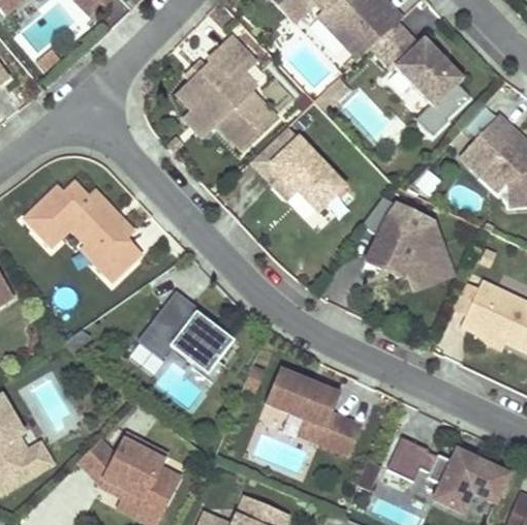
[(0,0),(0,7),(4,12),(20,0),(0,0)]
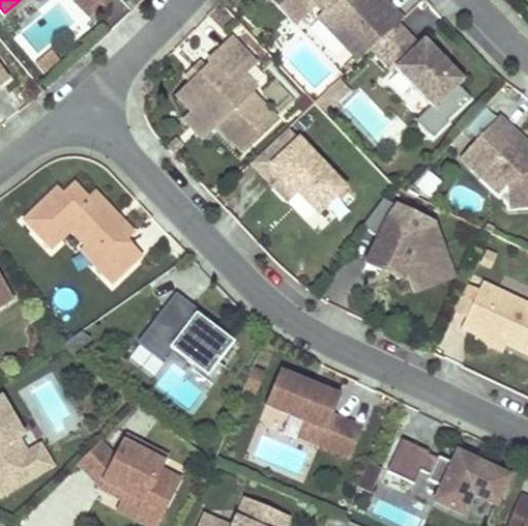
[(80,0),(95,16),(110,0),(80,0)]
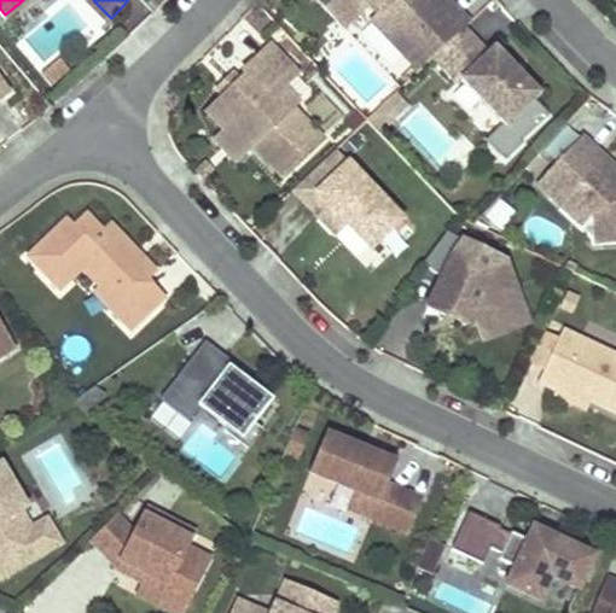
[(323,0),(344,23),(368,0),(371,0),(379,9),(372,16),(420,66),(434,54),(466,23),(471,19),(452,0),(323,0)]
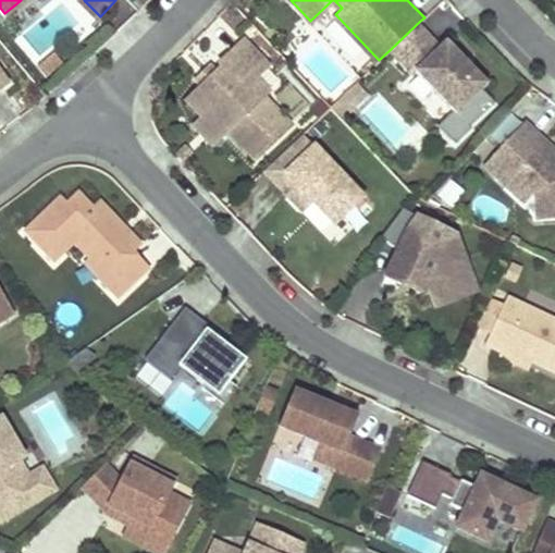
[(468,60),(447,37),(442,44),(420,21),(391,49),(412,72),(417,69),(457,111),(489,82),(468,60)]
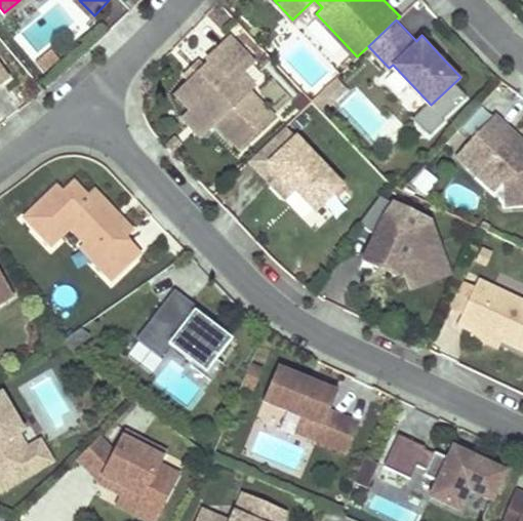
[(274,114),(249,88),(254,83),(242,70),(254,58),(231,34),(208,55),(210,58),(204,65),(198,71),(192,77),(177,90),(193,106),(193,107),(199,102),(216,119),(241,146),(274,114)]
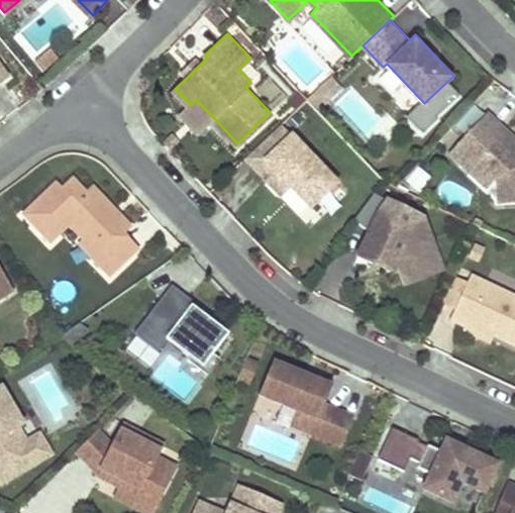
[(59,55),(50,45),(36,58),(43,67),(59,55)]
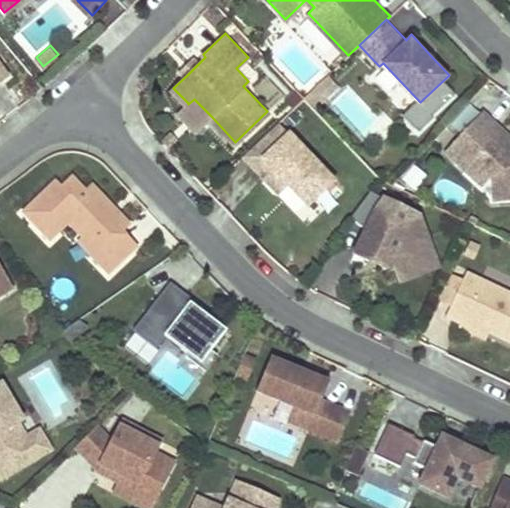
[(193,69),(199,63),(194,57),(181,69),(187,75),(193,69)]
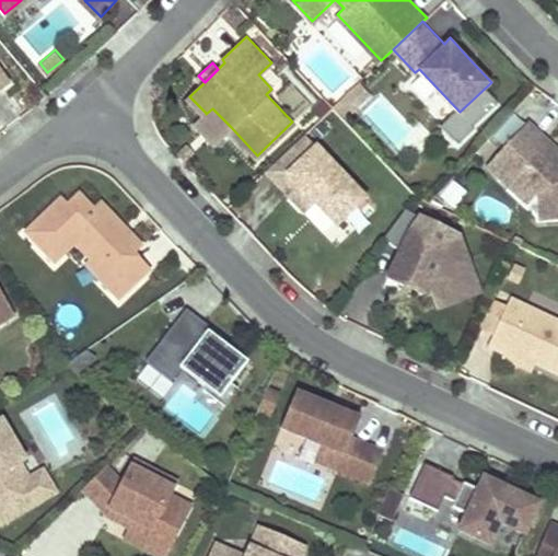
[(0,87),(10,80),(0,66),(0,87)]
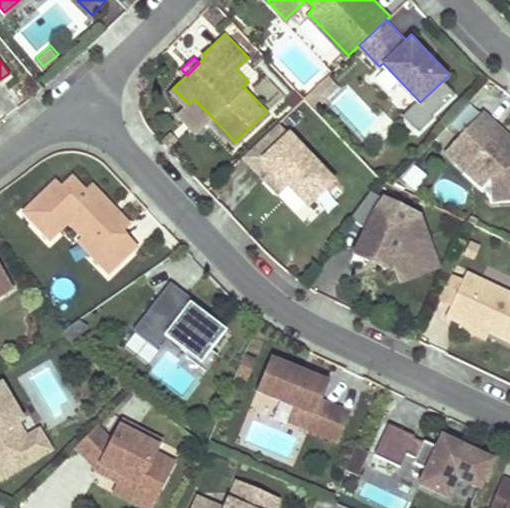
[(211,116),(194,99),(188,104),(188,103),(179,111),(197,130),(211,116)]
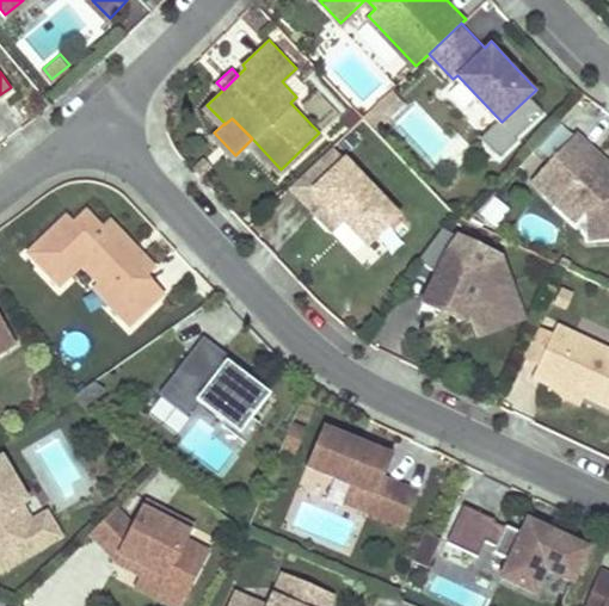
[(608,160),(578,131),(534,179),(558,202),(570,189),(591,208),(592,240),(608,237),(608,160)]
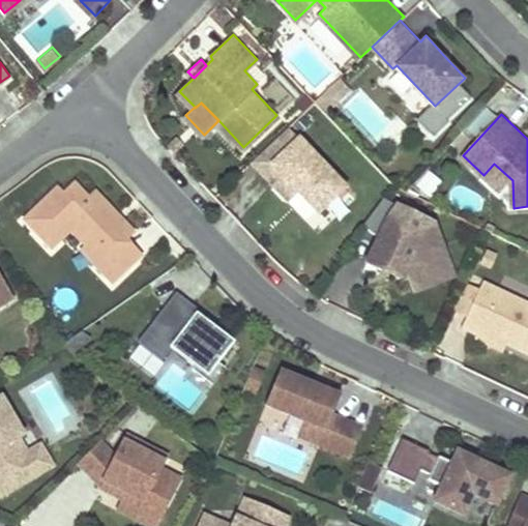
[(347,184),(290,124),(253,158),(290,198),(299,188),(316,206),(319,210),(347,184)]
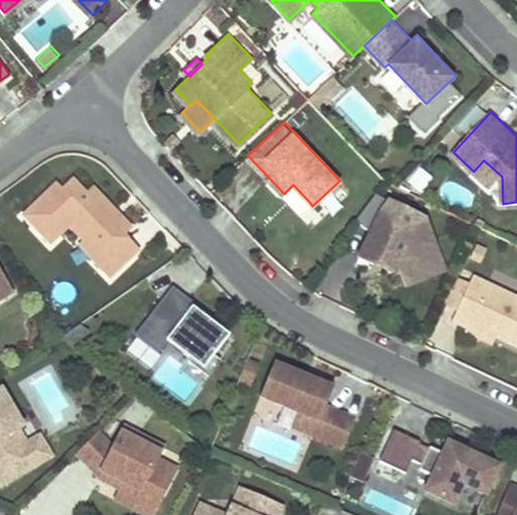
[(180,139),(173,131),(164,140),(171,148),(180,139)]
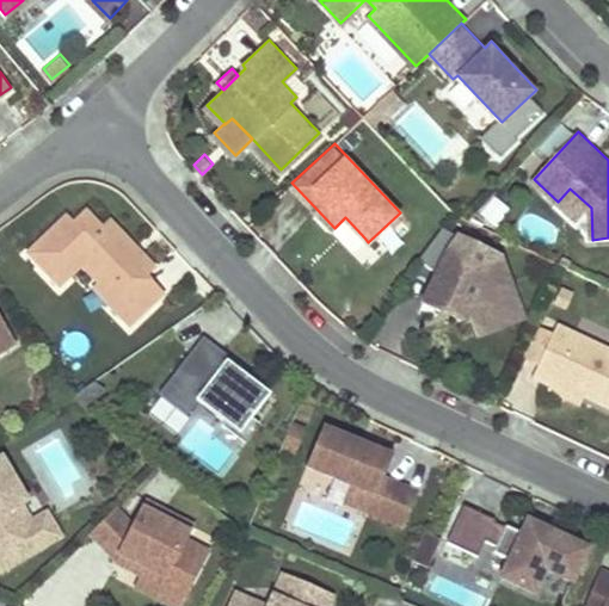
[(578,221),(591,208),(570,189),(558,202),(578,221)]
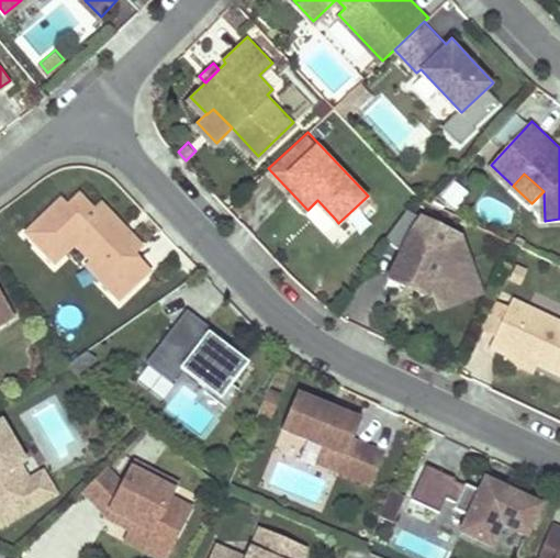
[(125,232),(122,227),(122,221),(102,200),(96,207),(81,192),(69,203),(63,197),(28,230),(56,260),(79,238),(96,257),(100,253),(116,269),(143,243),(131,231),(127,234),(125,232)]
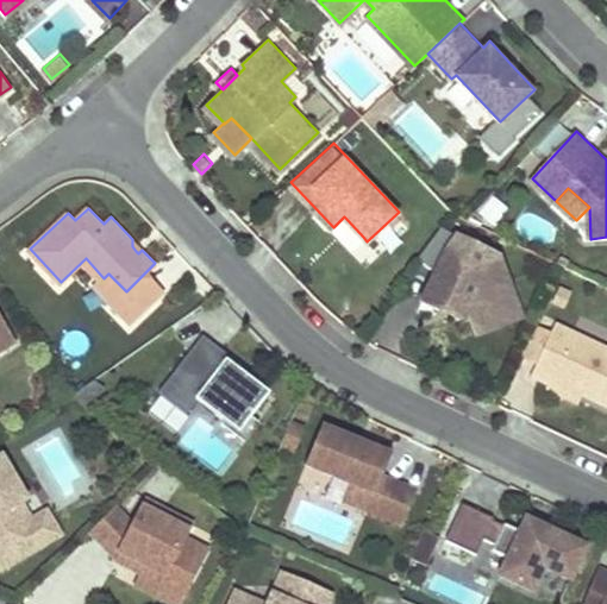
[(344,216),(333,227),(352,247),(363,237),(344,216)]
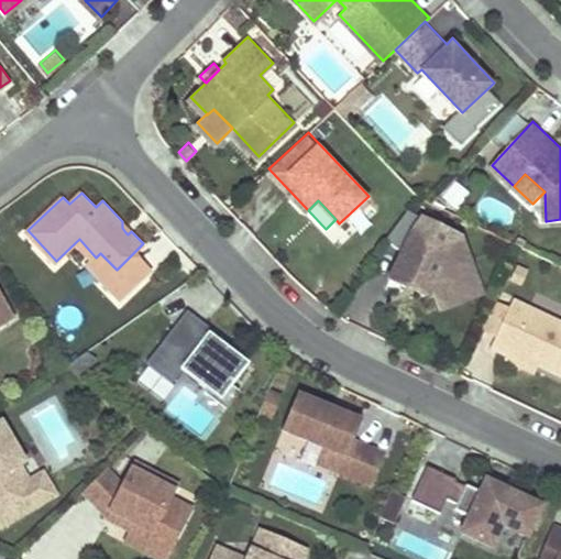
[(471,258),(461,234),(454,237),(451,228),(408,209),(387,237),(405,250),(391,276),(406,284),(417,280),(422,292),(424,292),(426,293),(428,292),(430,291),(431,291),(432,291),(435,289),(436,294),(465,282),(458,262),(471,258)]
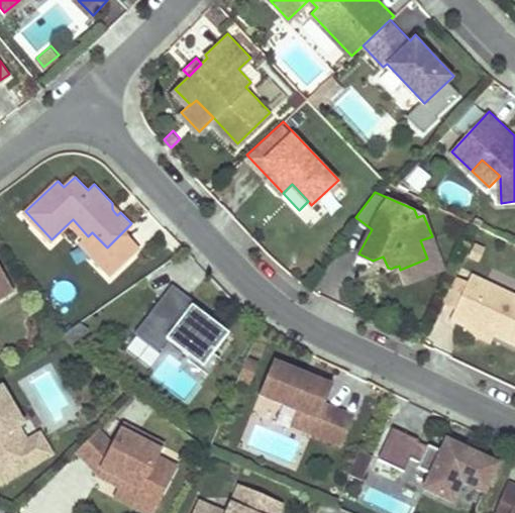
[(443,266),(432,236),(420,240),(427,259),(400,270),(405,281),(405,280),(443,266)]
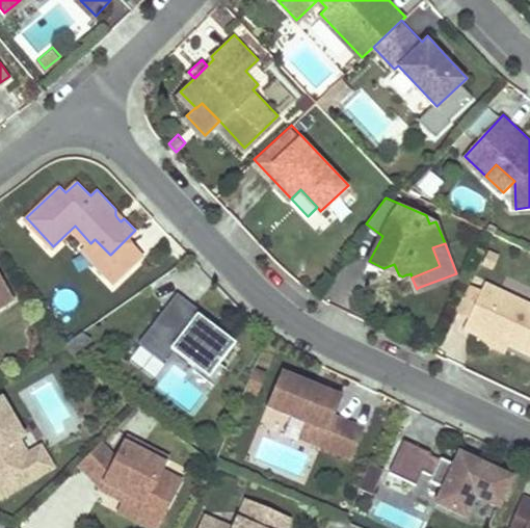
[(399,275),(394,264),(383,268),(399,275)]
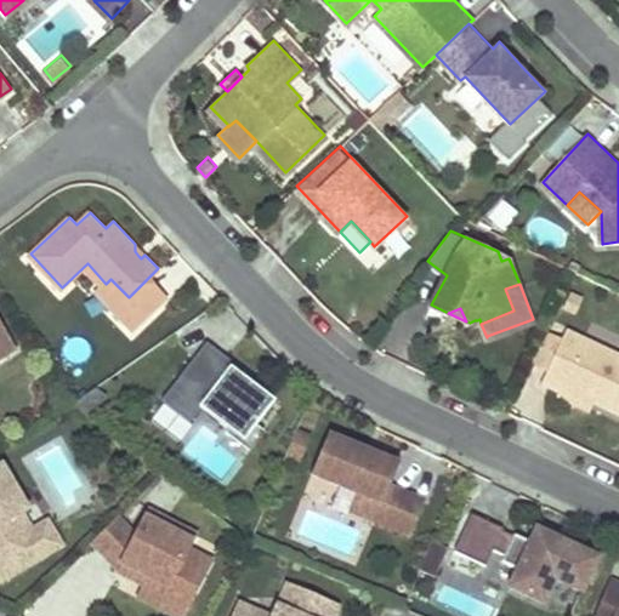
[(0,354),(17,344),(0,315),(0,354)]
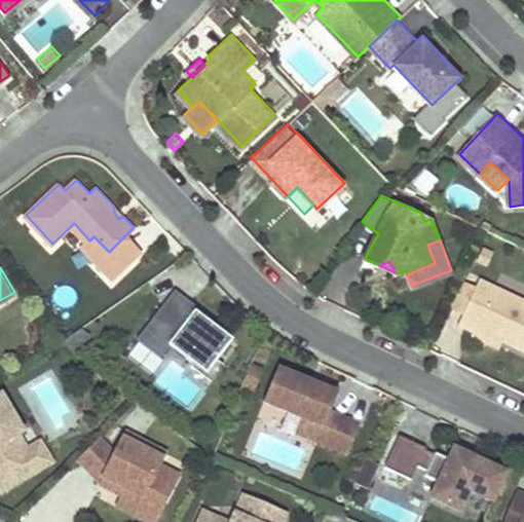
[(523,298),(480,277),(459,322),(475,329),(479,321),(492,327),(504,333),(502,337),(523,347),(523,298)]
